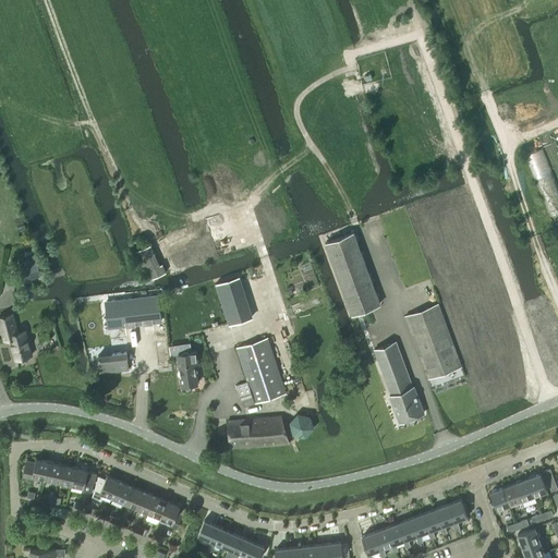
[(325,243),(352,314),(380,304),(354,232),(325,243)]
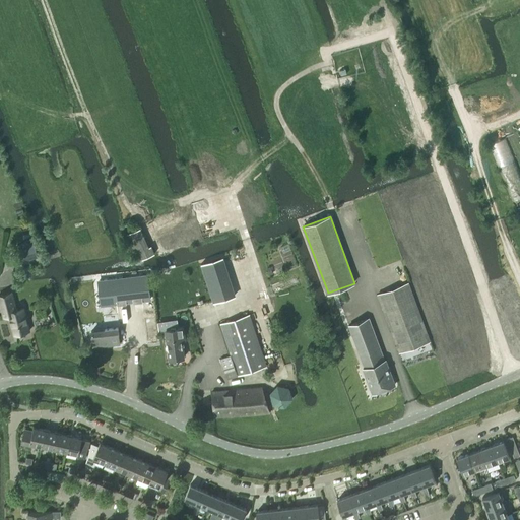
[(34,241),(17,245),(19,252),(22,262),(33,259),(31,254),(36,253),(37,253),(34,241)]
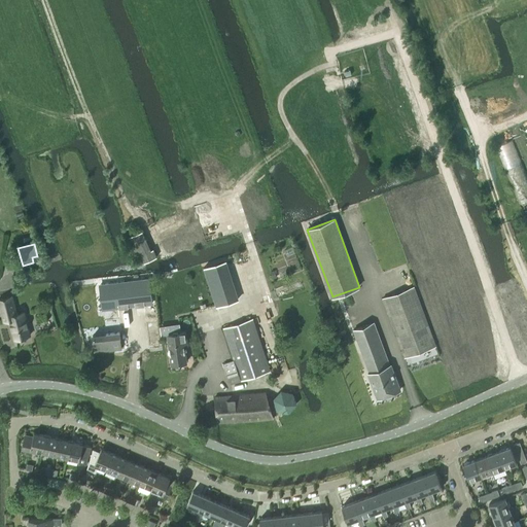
[(143,285),(81,292),(84,314),(146,305),(143,285)]
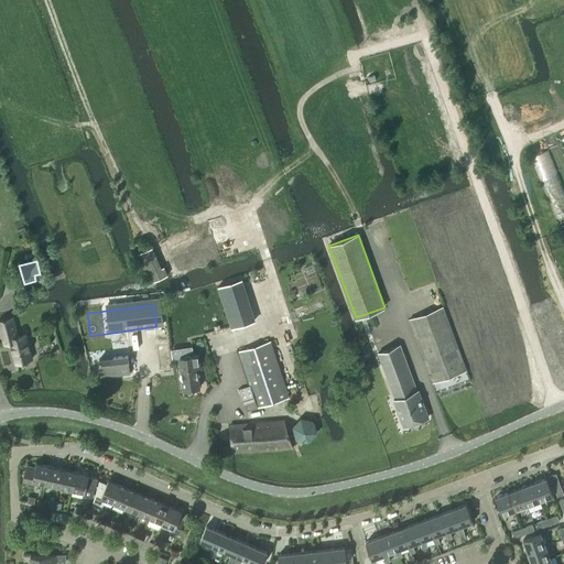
[(410,320),(433,382),(467,370),(443,307),(410,320)]
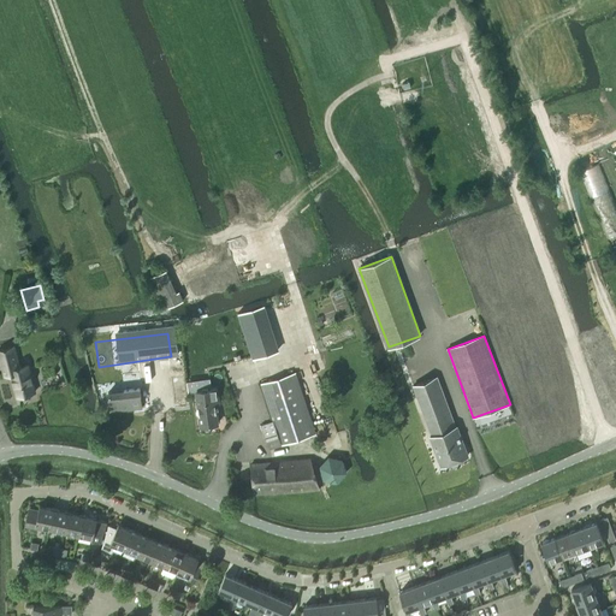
[(11,374),(11,375),(17,397),(35,392),(28,365),(16,367),(11,347),(0,349),(0,359),(5,377),(11,374)]
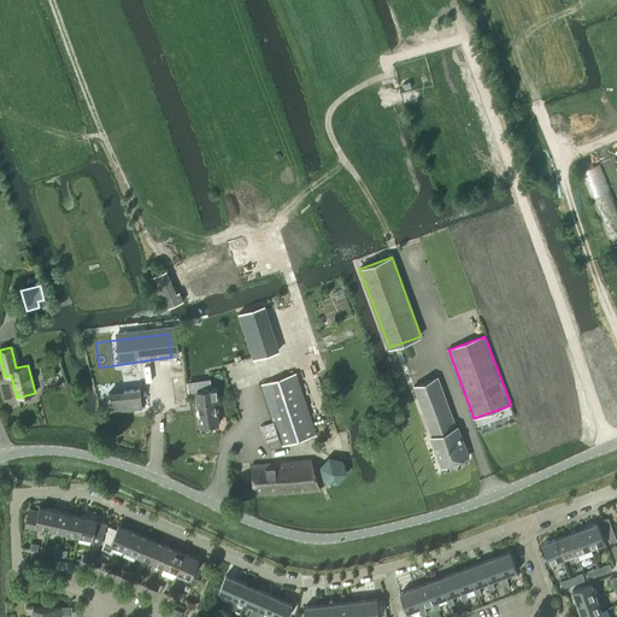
[(203,359),(184,363),(187,377),(206,374),(203,359)]
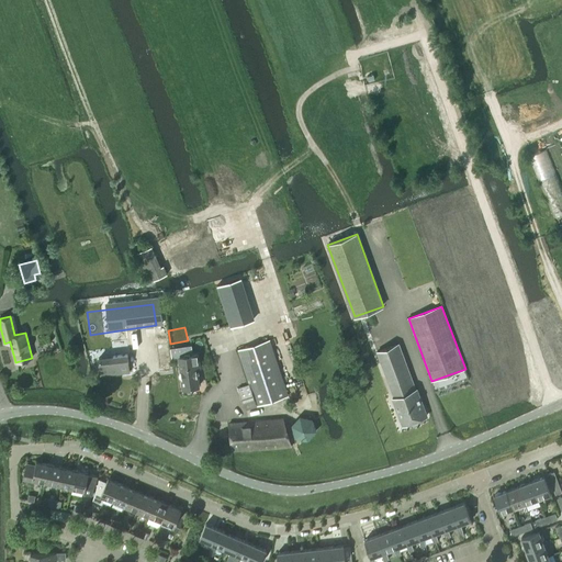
[(125,332),(126,345),(145,343),(143,329),(125,332)]
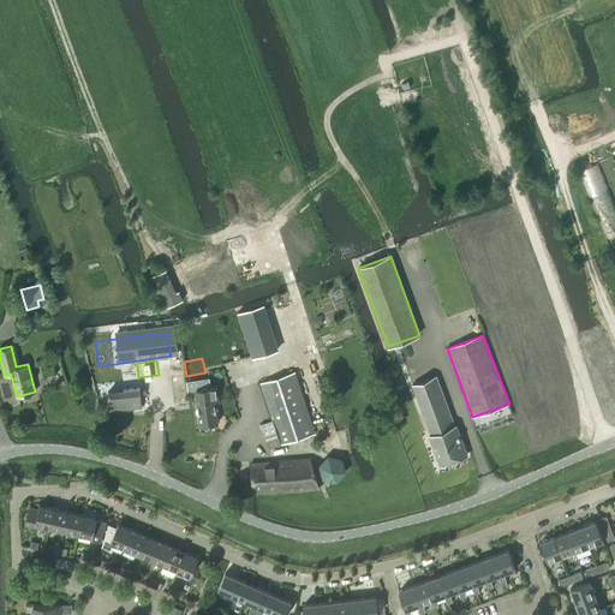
[(292,372),(260,383),(272,419),(260,424),(268,448),(311,434),(316,433),(296,371),(292,372)]
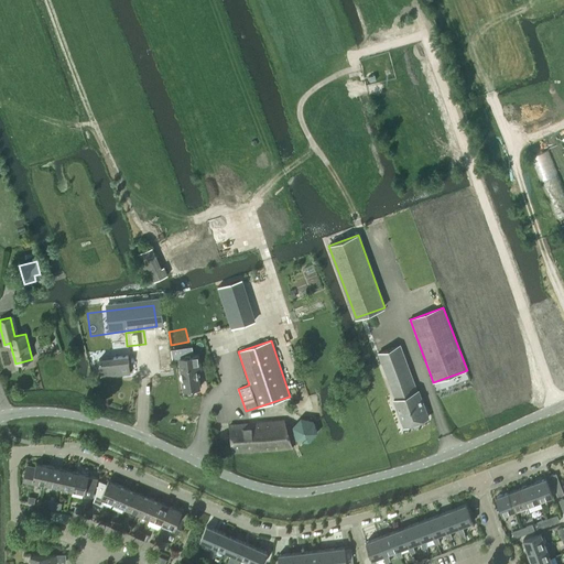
[(419,390),(418,391),(400,345),(379,354),(396,399),(393,400),(404,426),(429,418),(419,390)]
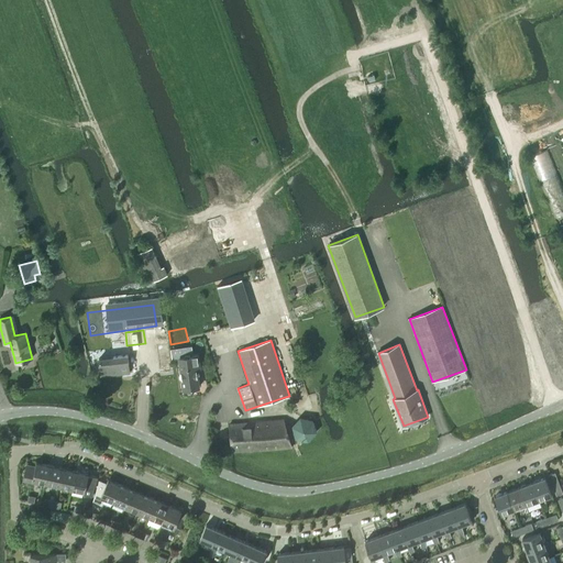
[(200,368),(198,354),(179,357),(184,389),(199,387),(198,376),(197,376),(196,368),(200,368)]
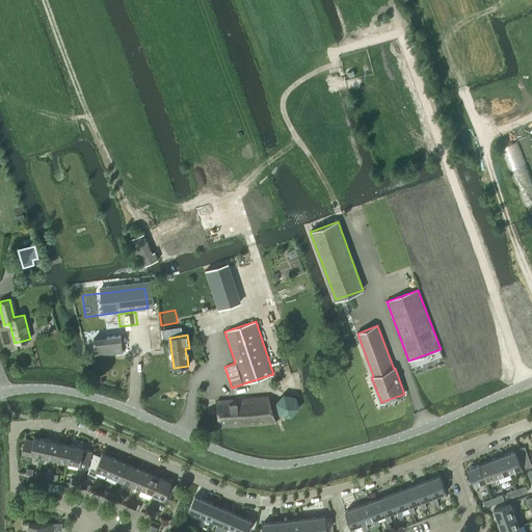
[(123,351),(124,351),(122,336),(94,339),(95,346),(91,348),(92,354),(96,354),(110,353),(110,351),(123,349),(123,351)]
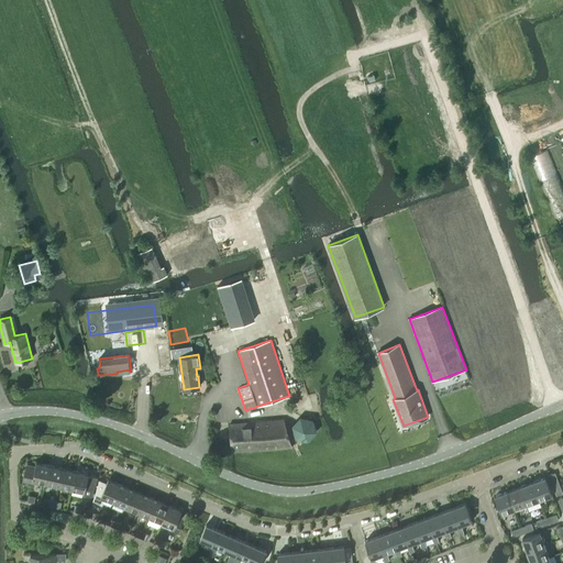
[(300,416),(291,426),(295,438),(300,439),(308,441),(317,431),(317,430),(313,419),(300,416)]
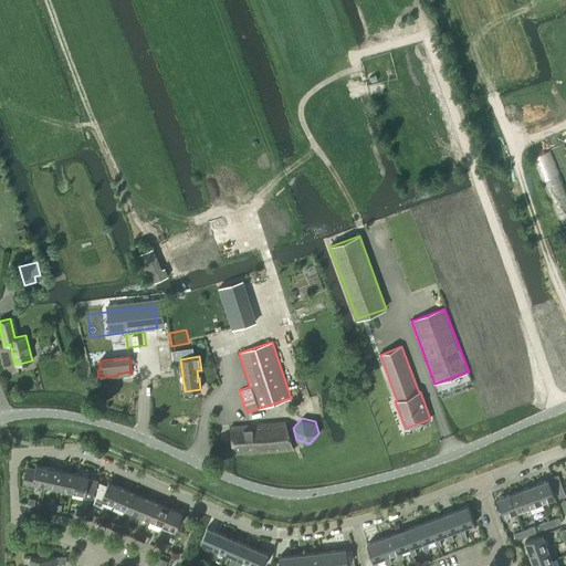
[(230,427),(233,454),(293,449),(285,421),(230,427)]
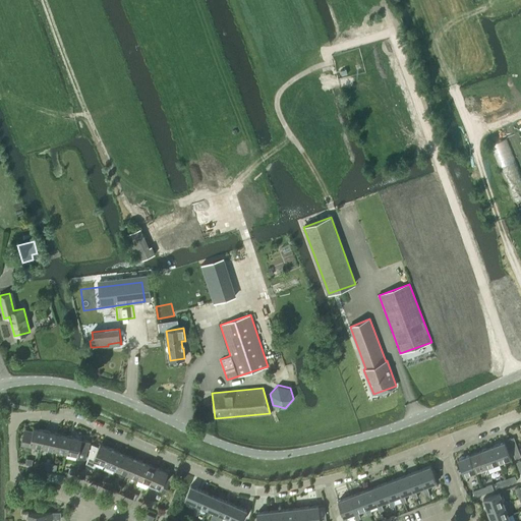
[(22,444),(43,448),(46,430),(34,427),(33,432),(25,430),(22,444)]
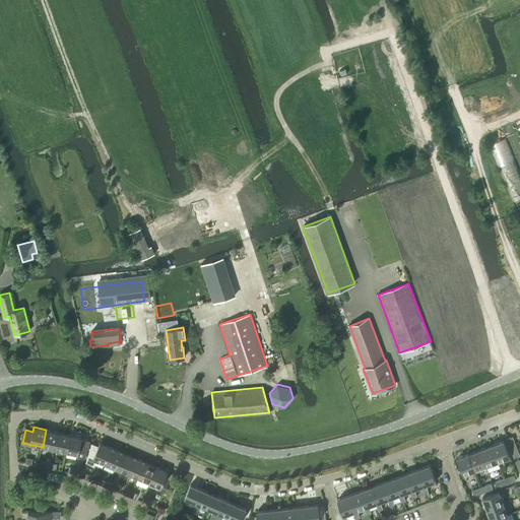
[(46,430),(43,447),(54,450),(58,433),(46,430)]
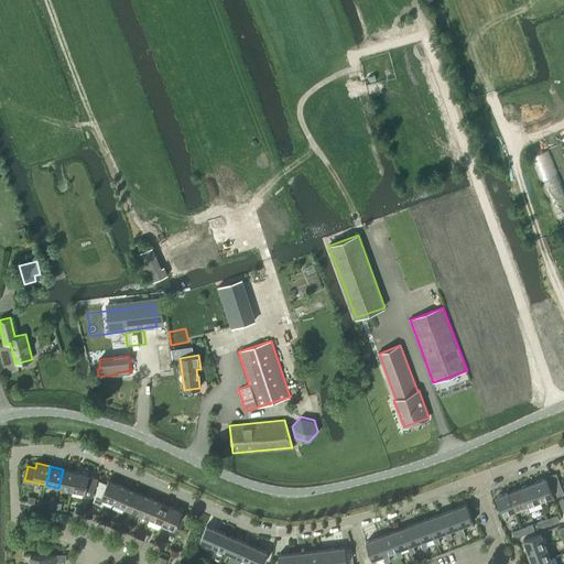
[(63,469),(58,488),(72,490),(76,472),(63,469)]
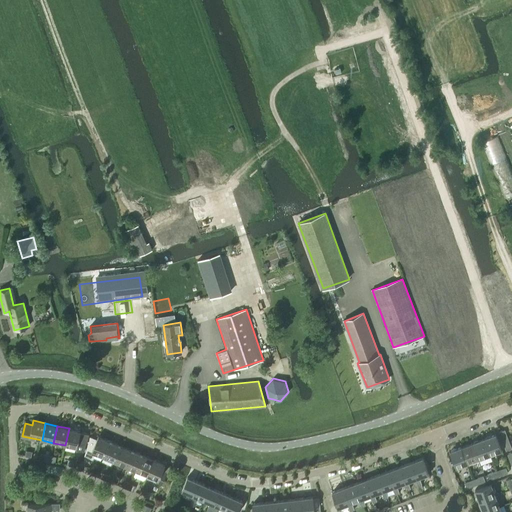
[(69,428),(65,445),(76,448),(75,451),(83,452),(89,435),(80,433),(81,431),(69,428)]
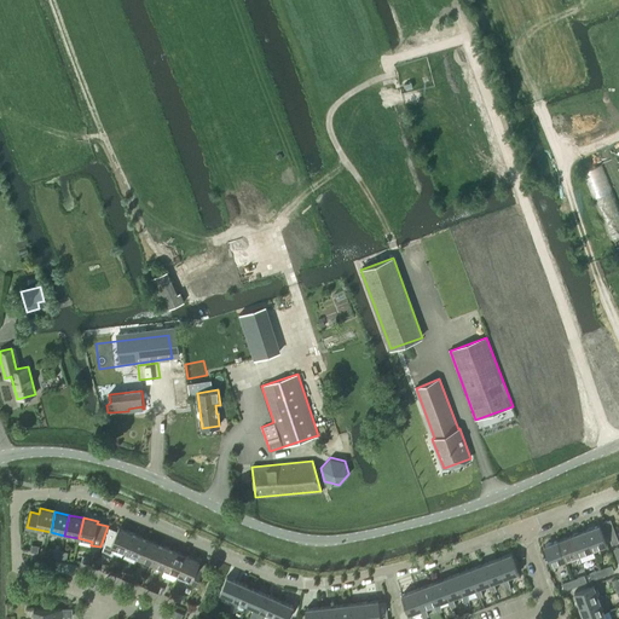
[(603,522),(608,533),(614,531),(611,520),(603,522)]
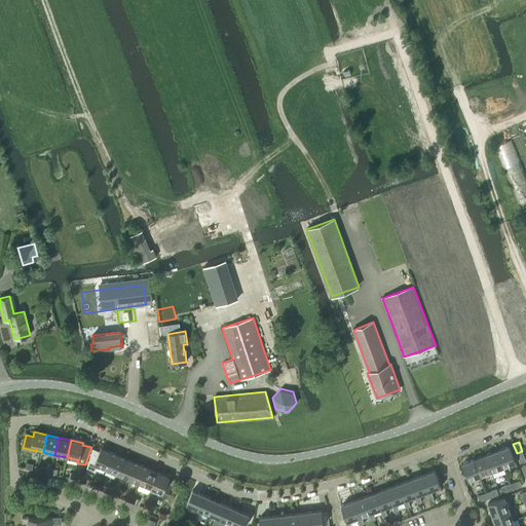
[(498,451),(503,466),(516,462),(510,447),(498,451)]
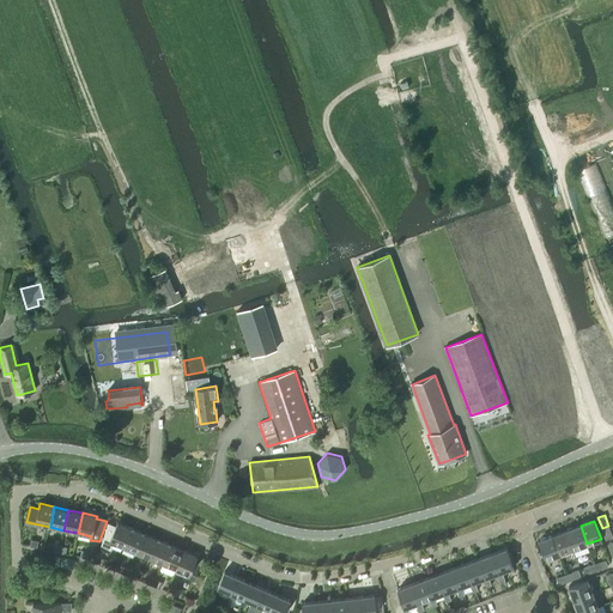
[(114,542),(123,547),(131,528),(117,522),(116,526),(109,523),(102,545),(110,550),(114,542)]
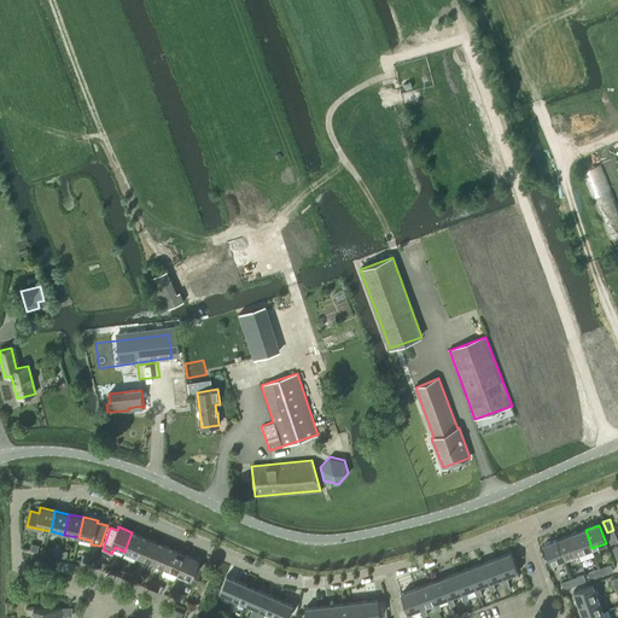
[(571,535),(578,553),(592,548),(586,530),(571,535)]
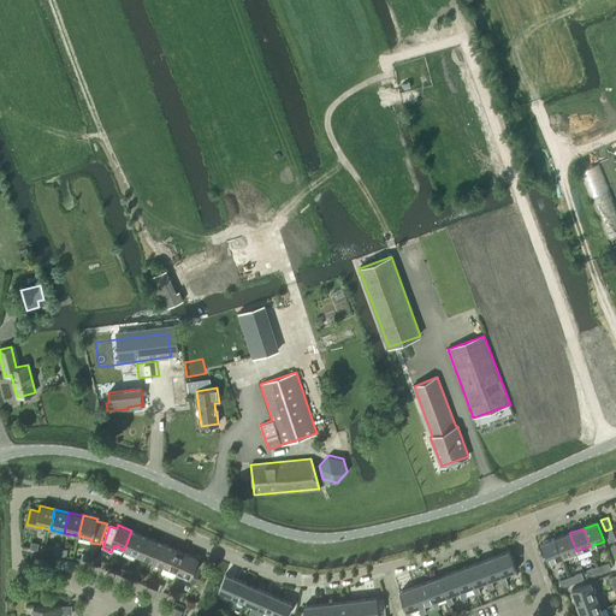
[(605,531),(609,543),(615,540),(611,528),(605,531)]
